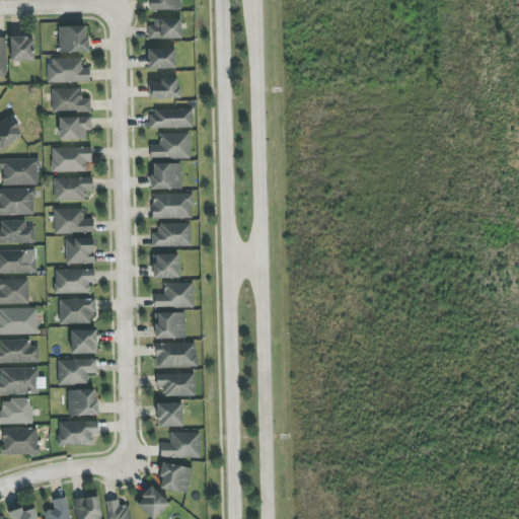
[(179,0),(158,0),(150,0),(150,10),(180,10),(179,0)]
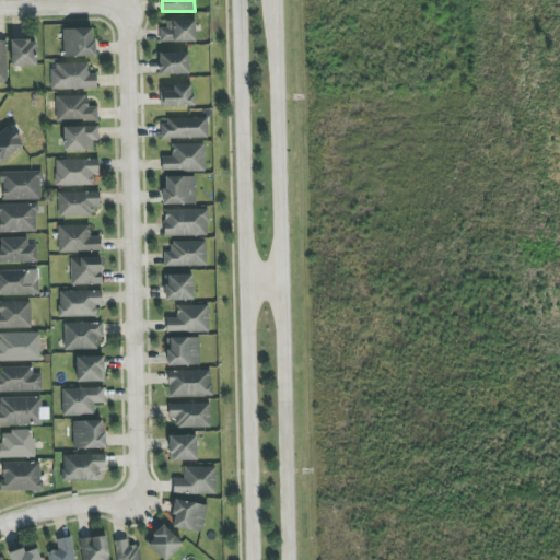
[(195,22),(160,23),(160,43),(196,42),(195,22)]
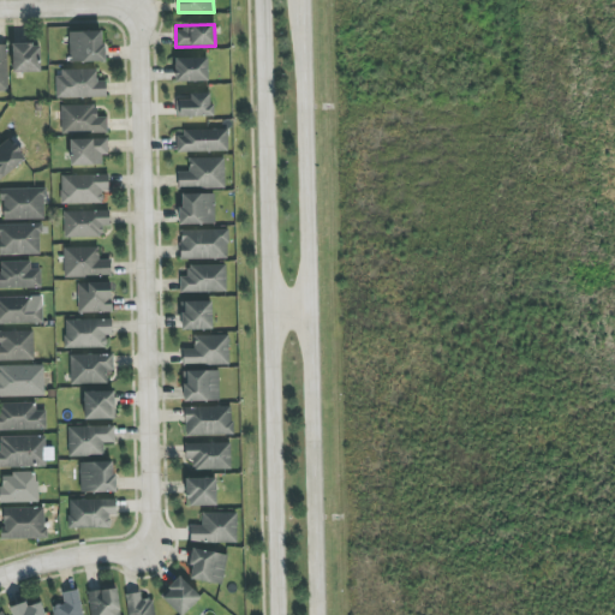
[(103,61),(103,31),(70,31),(70,63),(103,61)]
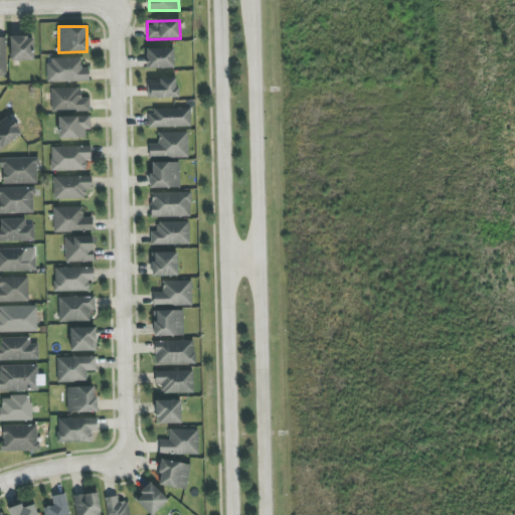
[(34,60),(33,36),(10,37),(11,61),(34,60)]
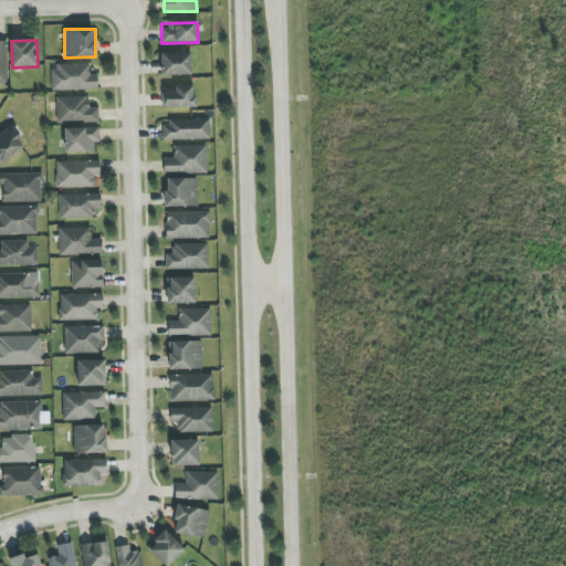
[(161,54),(161,75),(191,75),(191,53),(161,54)]
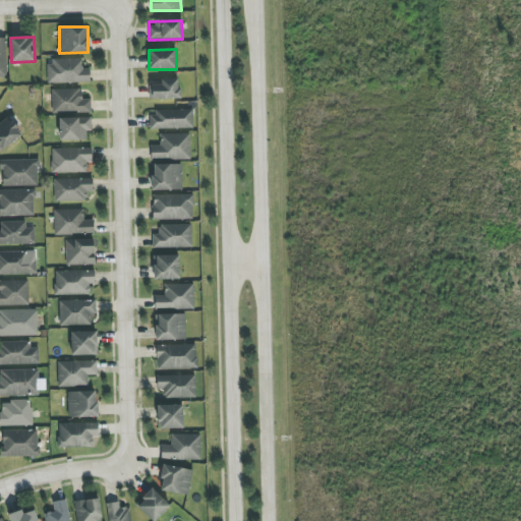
[(81,58),(49,59),(49,83),(90,82),(90,68),(82,68),(81,58)]
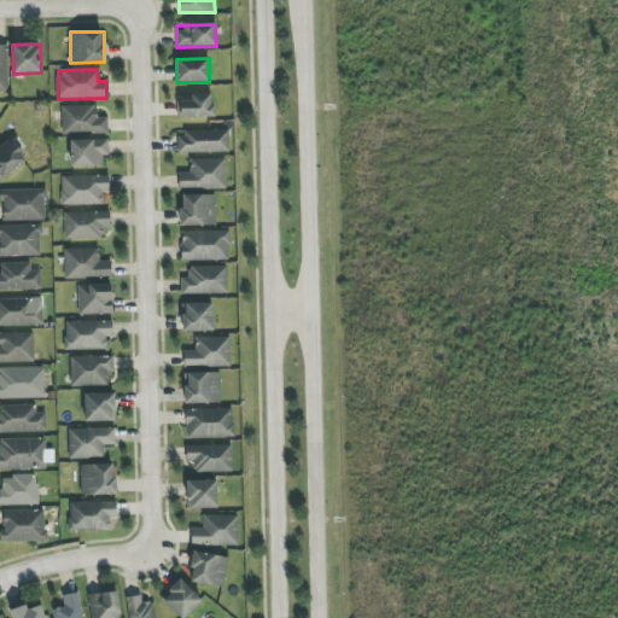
[(213,93),(191,94),(191,100),(179,100),(180,117),(214,117),(213,93)]
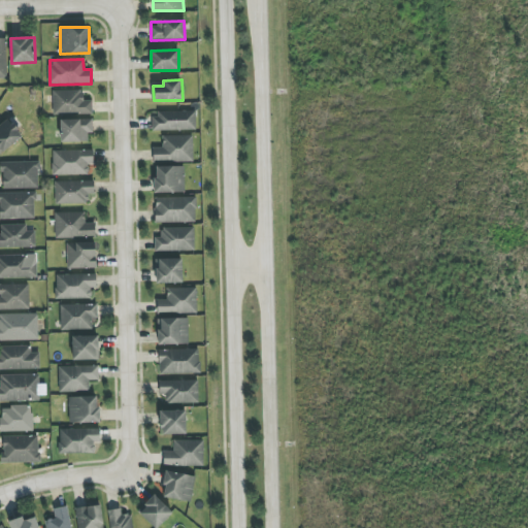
[(92,113),(92,100),(83,100),(83,90),(53,91),(54,114),(92,113)]
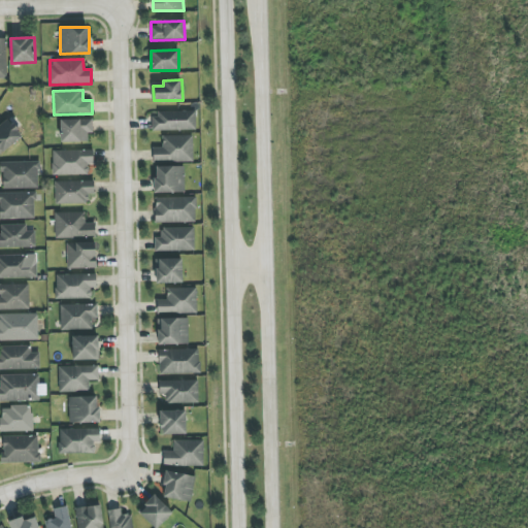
[(151,112),(152,131),(195,130),(195,111),(151,112)]
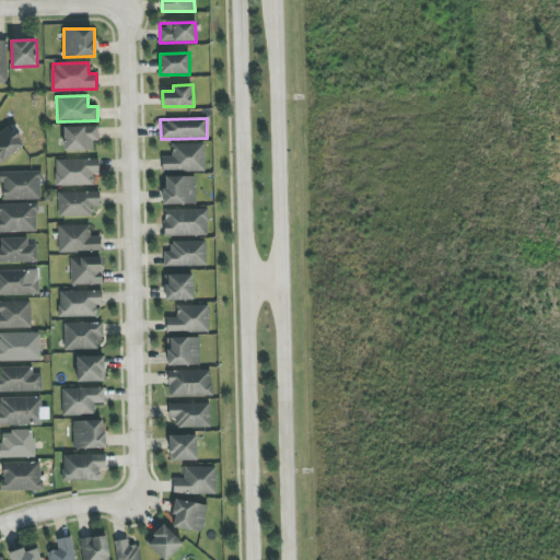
[(63,151),(93,150),(92,141),(98,141),(98,126),(63,127),(63,151)]
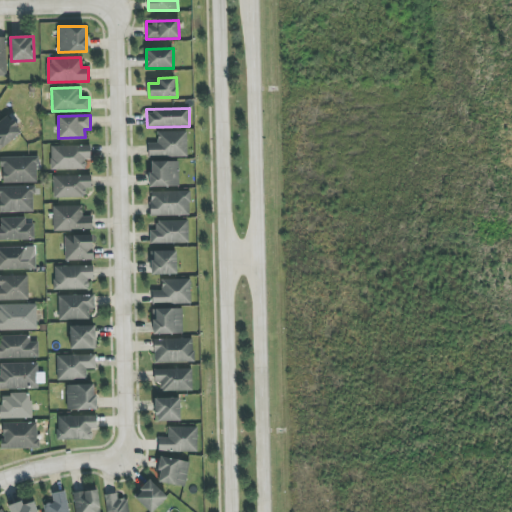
[(0,148),(22,135),(10,116),(0,121),(0,148)]
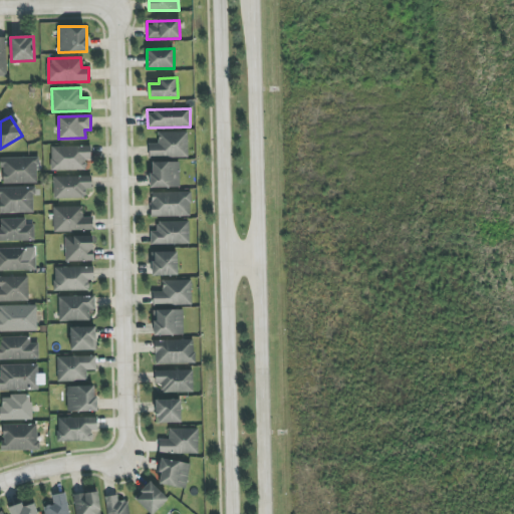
[(158,132),(158,144),(149,144),(149,157),(188,158),(188,133),(158,132)]
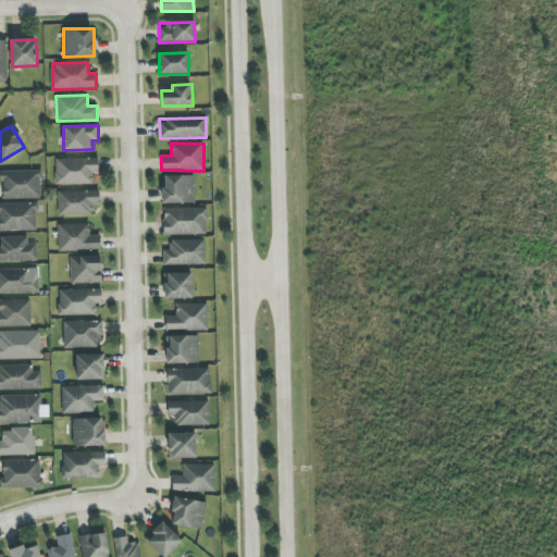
[(99,172),(98,158),(56,159),(56,185),(94,184),(93,172),(99,172)]
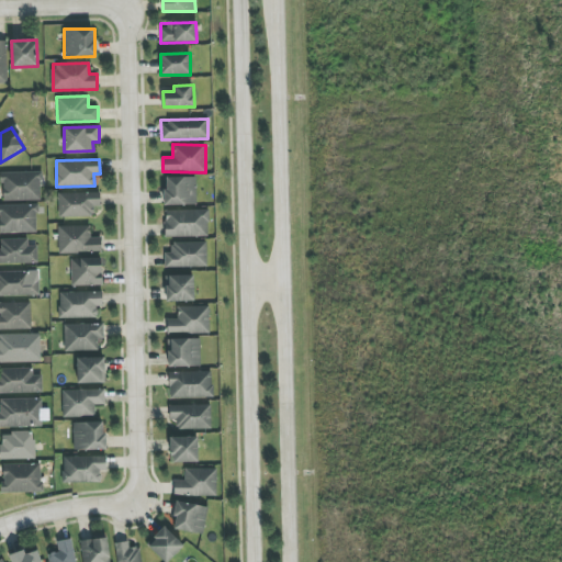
[(41,200),(41,171),(0,172),(0,183),(2,183),(3,201),(41,200)]
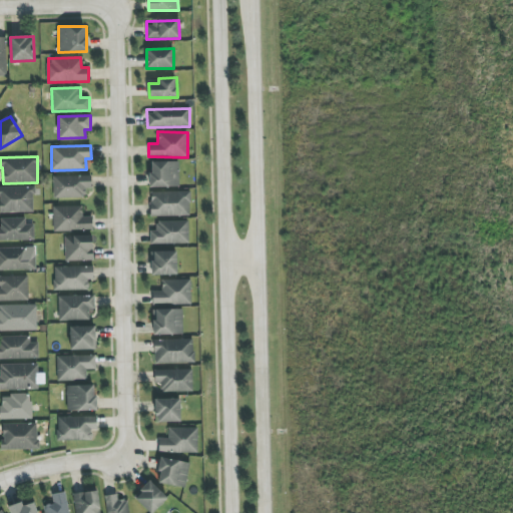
[(178,161),(151,162),(151,172),(148,172),(149,187),(179,187),(178,161)]
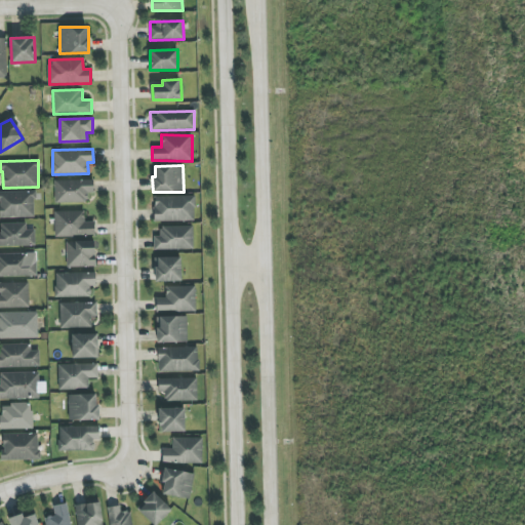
[(55,203),(86,202),(85,193),(94,193),(93,179),(54,180),(55,203)]
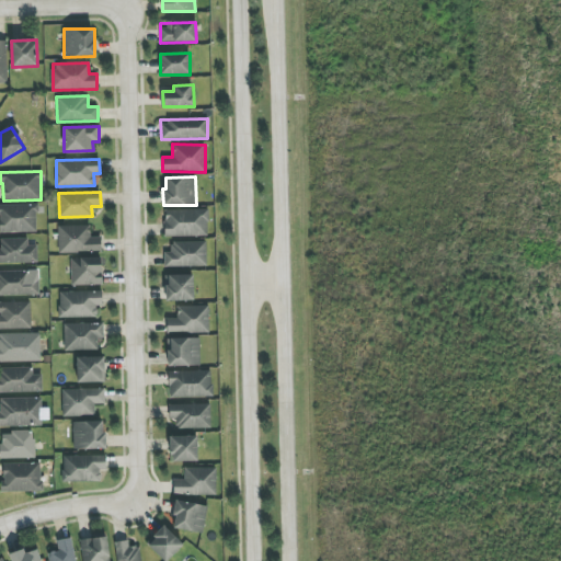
[(36,204),(0,205),(0,232),(37,232),(36,204)]
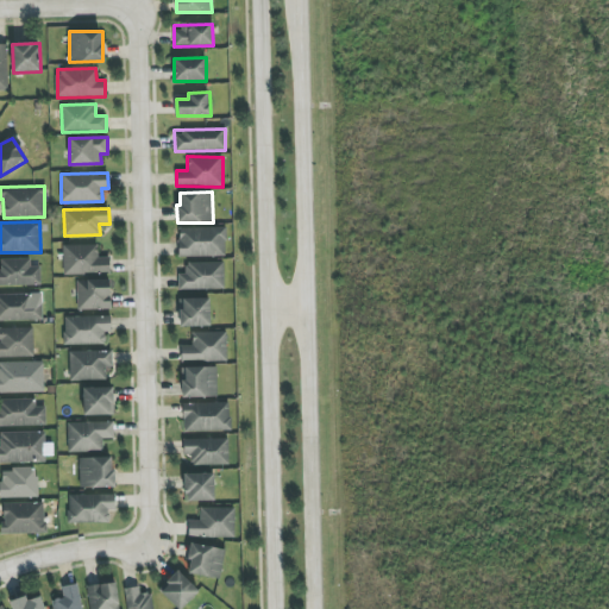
[(179,228),(180,257),(226,256),(225,227),(179,228)]
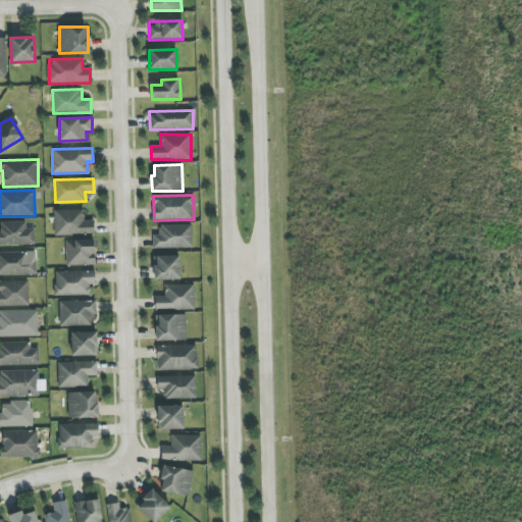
[(54,236),(95,235),(94,220),(85,221),(84,209),(54,210),(54,236)]
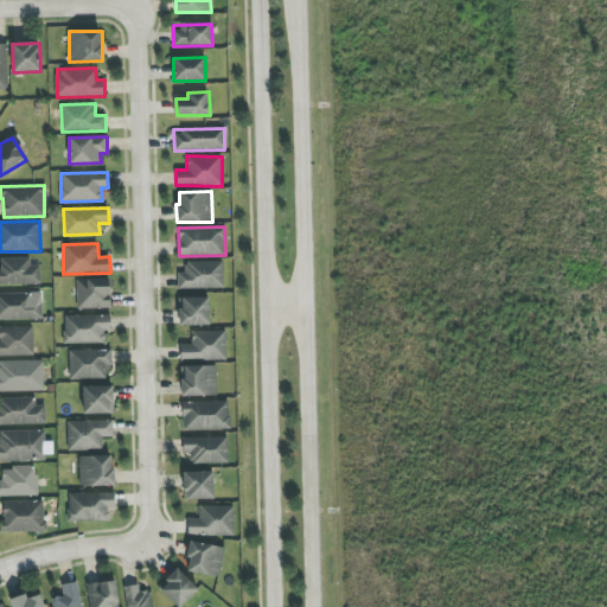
[(30,259),(0,259),(0,269),(0,268),(0,285),(40,285),(40,266),(30,266),(30,259)]
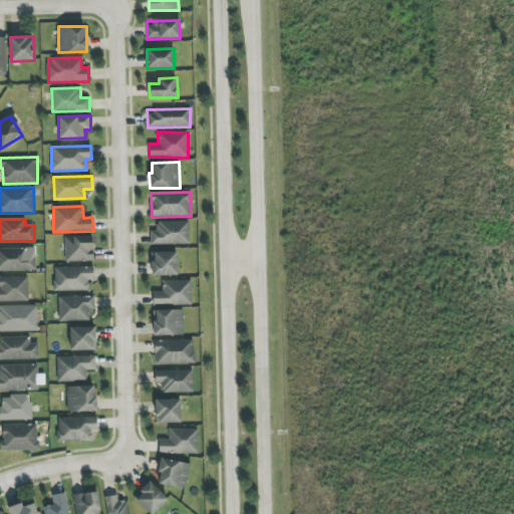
[(189,244),(189,221),(157,222),(157,231),(151,231),(151,244),(189,244)]
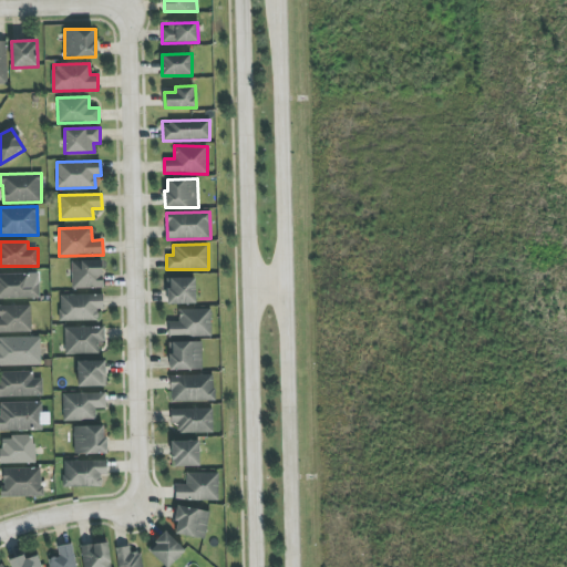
[(103,288),(102,260),(72,261),(72,289),(103,288)]
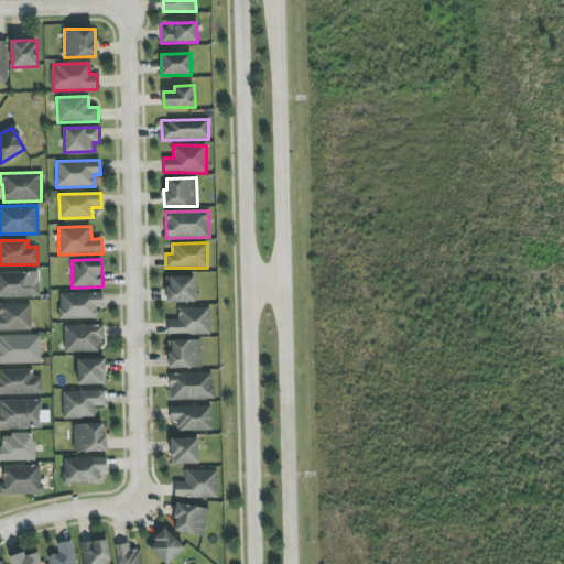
[(0,296),(40,296),(39,279),(30,280),(30,272),(0,272),(0,296)]
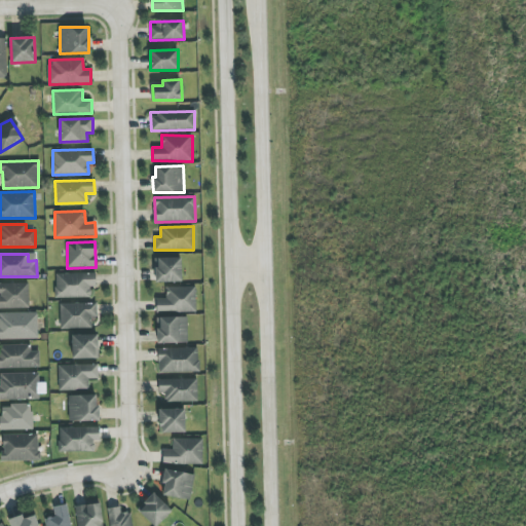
[(182,282),(181,258),(154,258),(155,283),(182,282)]
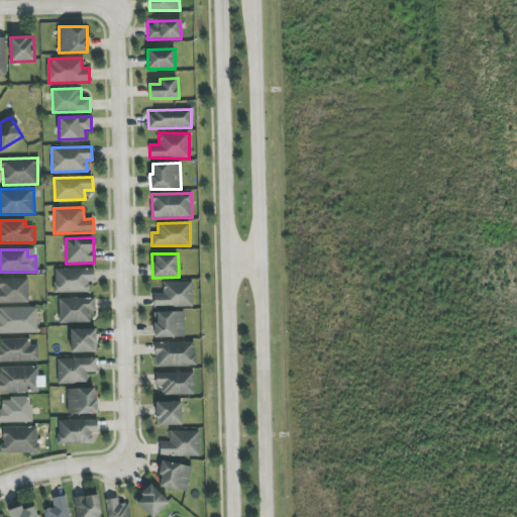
[(55,293),(90,293),(89,283),(94,283),(94,269),(55,269),(55,293)]
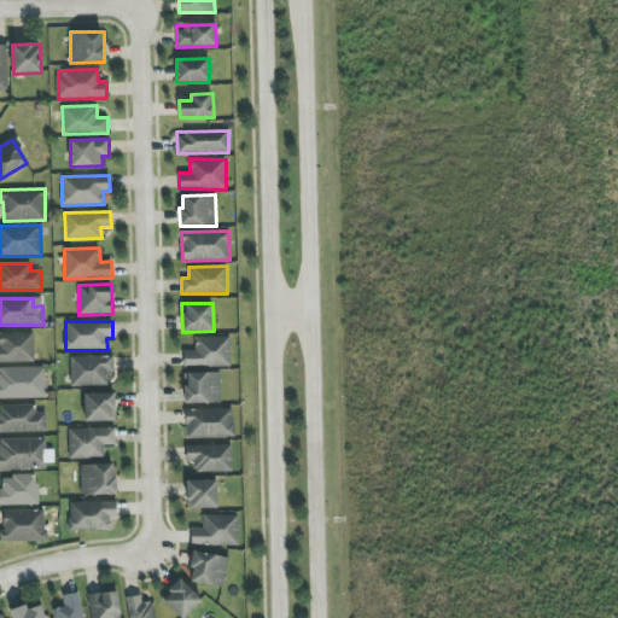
[(34,332),(0,332),(0,362),(34,362),(34,332)]
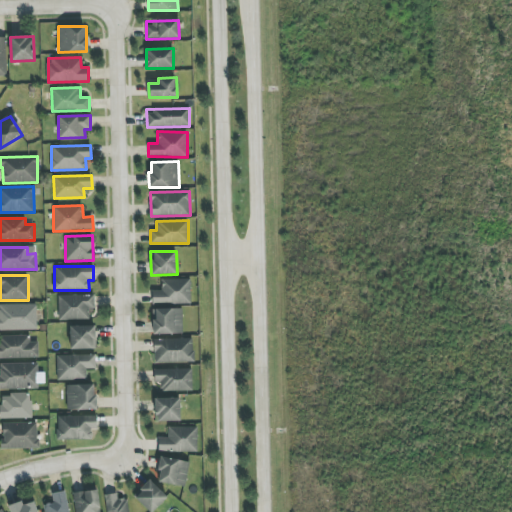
[(190,279),(161,279),(161,291),(152,291),(152,304),(191,303),(190,279)]
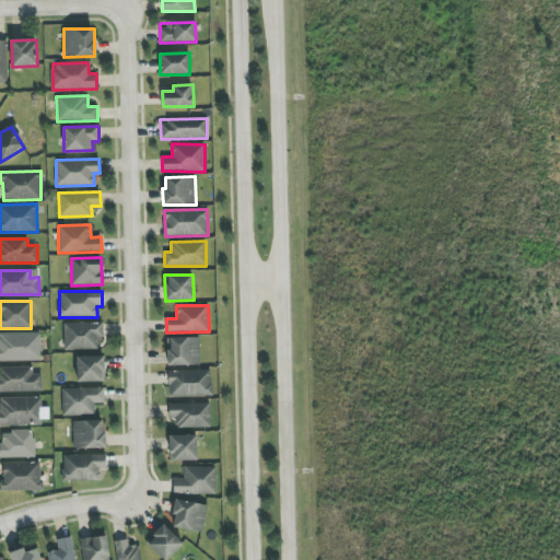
[(103,323),(63,323),(65,350),(97,349),(97,338),(103,338),(103,323)]
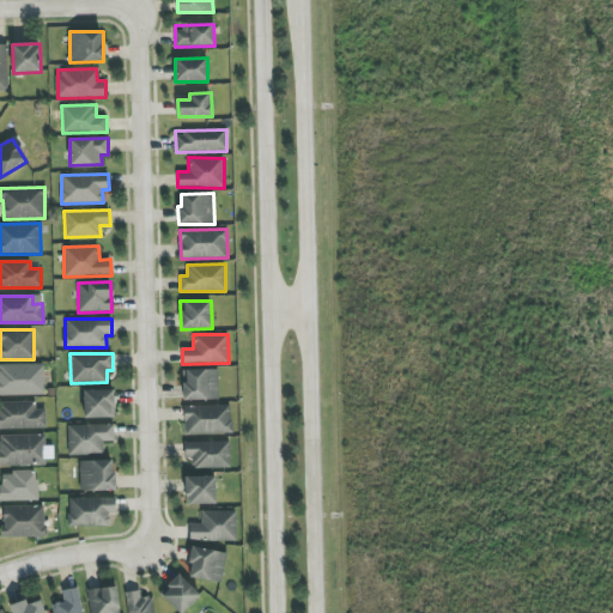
[(43,364),(0,364),(0,395),(44,394),(43,364)]
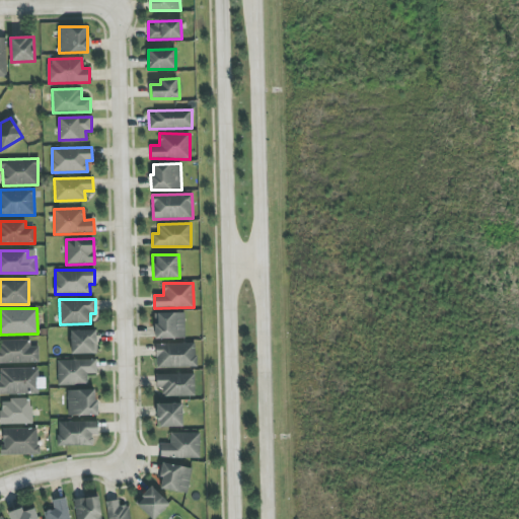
[(184,312),(154,313),(155,340),(184,339),(184,312)]
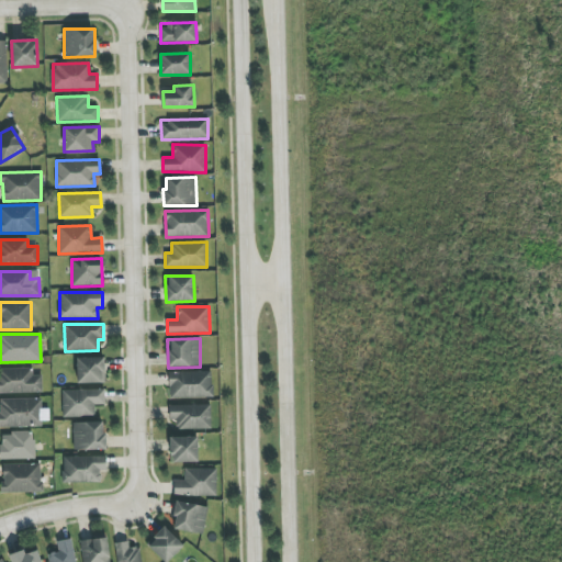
[(104,358),(77,358),(77,383),(105,383),(104,358)]
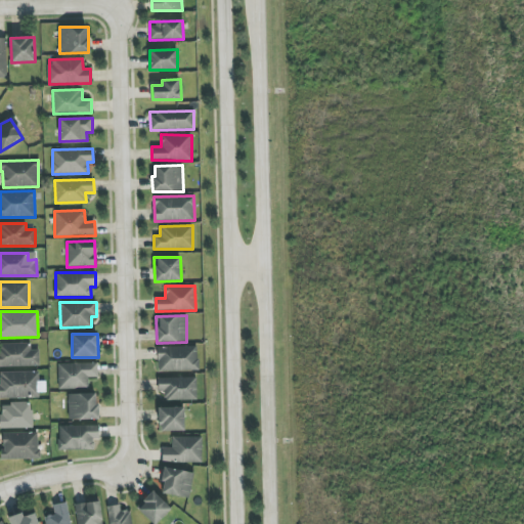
[(0,366),(39,366),(39,350),(30,350),(30,343),(0,343),(0,366)]
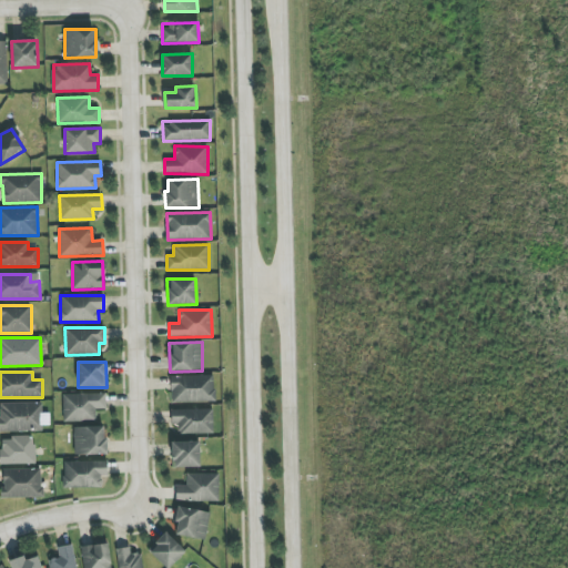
[(171,403),(215,402),(214,375),(171,376),(171,403)]
